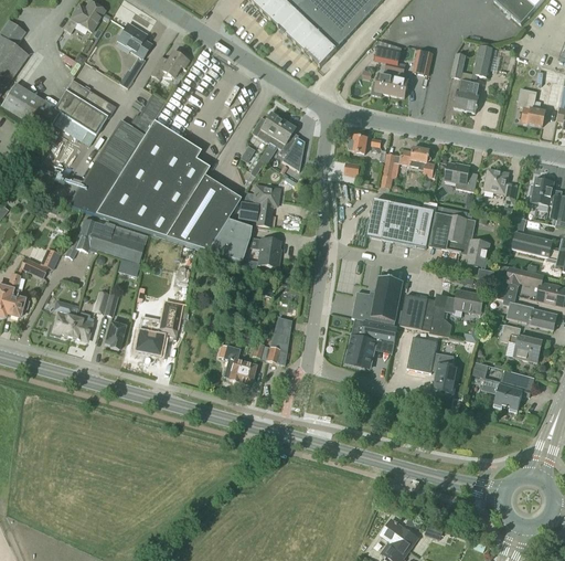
[(91,31),(104,10),(89,0),(81,13),(75,9),(63,28),(70,32),(76,22),(91,31)]
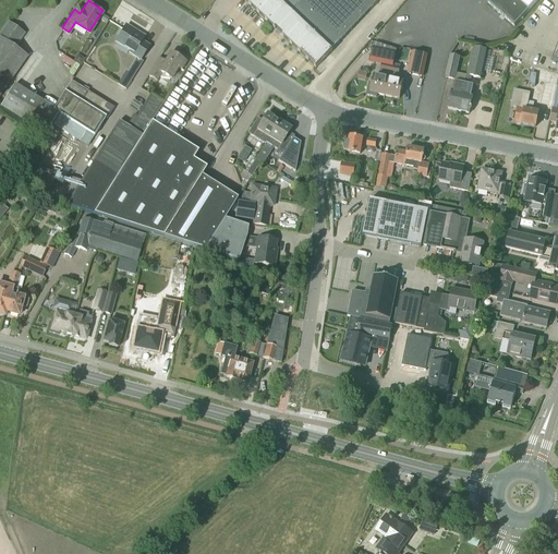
[(247,0),(316,64),(376,0),(247,0)]
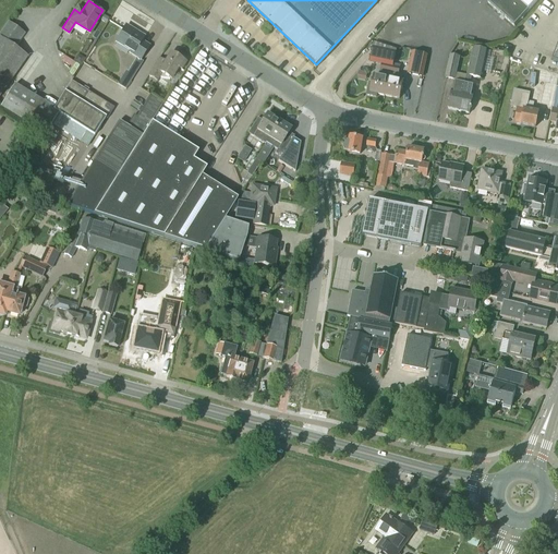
[(488,0),(514,23),(534,0),(488,0)]
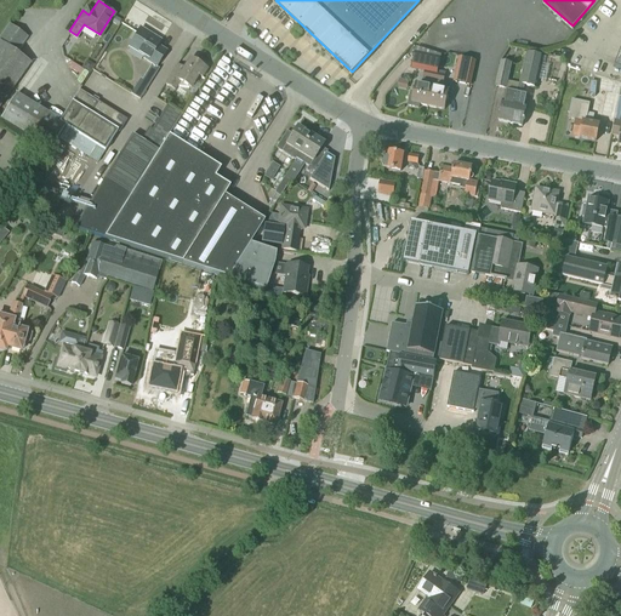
[(28,34),(9,21),(0,32),(0,103),(30,60),(17,50),(28,34)]
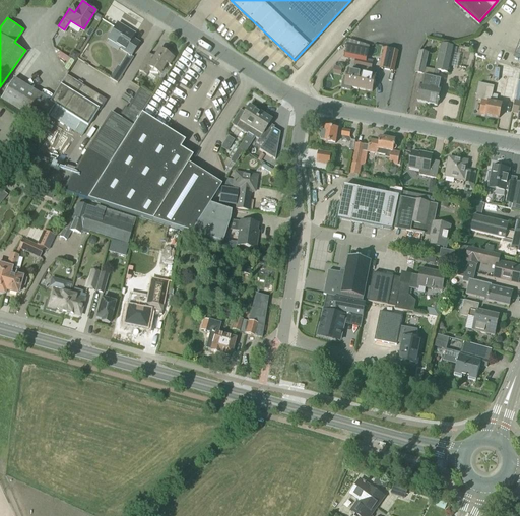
[(120,46),(127,51),(111,76),(117,80),(133,54),(130,53),(139,40),(128,33),(131,28),(118,20),(108,37),(121,45),(120,46)]
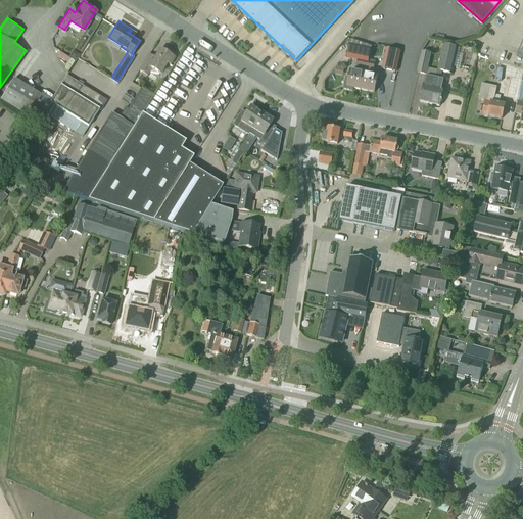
[(53,24),(45,37),(52,41),(60,28),(53,24)]
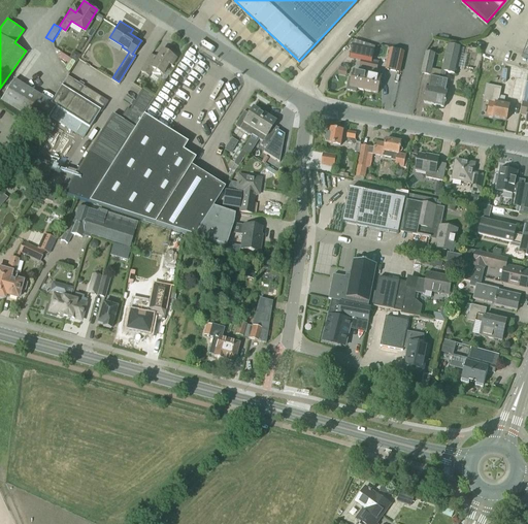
[(182,57),(183,55),(187,59),(194,50),(185,41),(176,53),(182,57)]
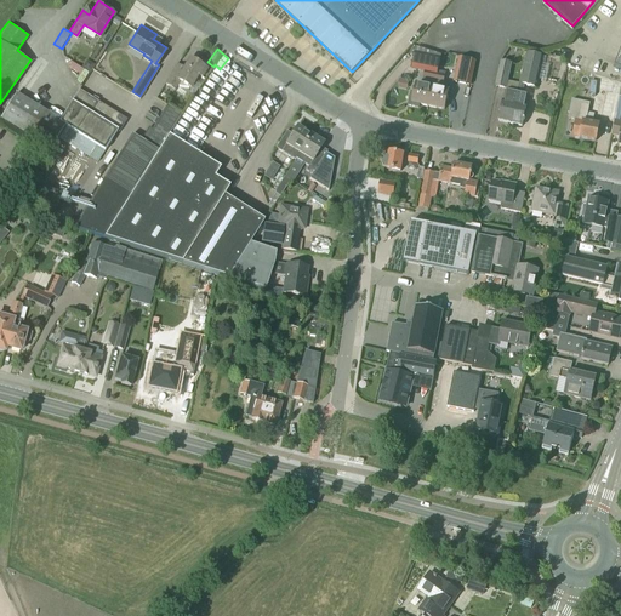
[(415,49),(412,62),(438,68),(440,55),(415,49)]
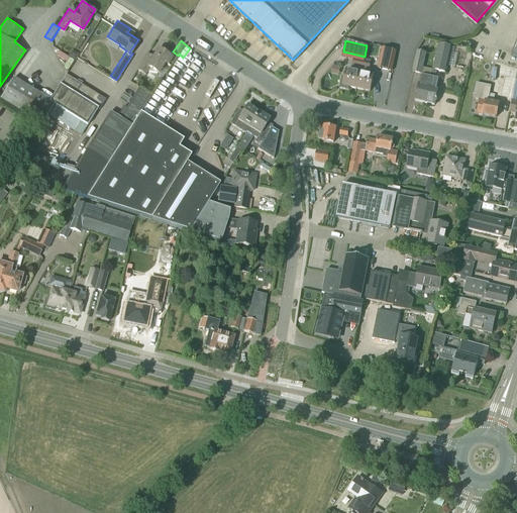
[(369,57),(377,58),(379,41),(371,40),(369,57)]
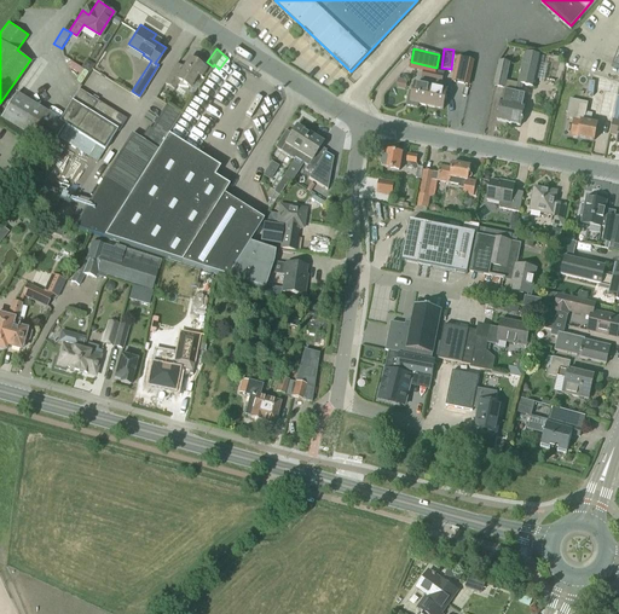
[(509,120),(525,48),(524,48),(518,80),(507,77),(510,59),(499,57),(493,82),(504,85),(497,117),(509,120)]
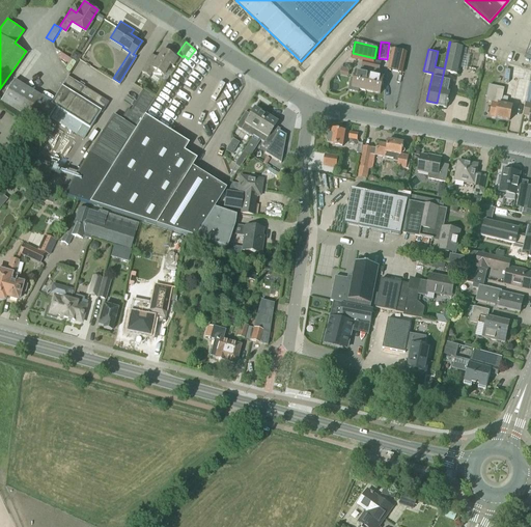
[(446,105),(451,79),(447,78),(448,70),(458,73),(465,45),(458,44),(450,42),(437,103),(446,105)]
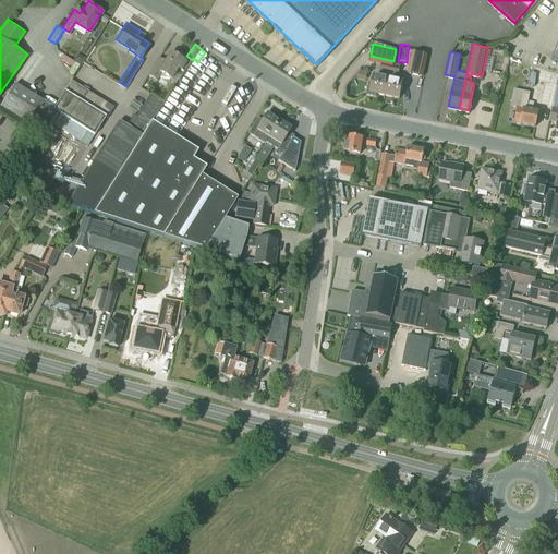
[(167,48),(161,57),(159,55),(148,72),(157,77),(161,70),(171,76),(183,57),(182,57),(184,55),(177,50),(176,52),(167,48)]
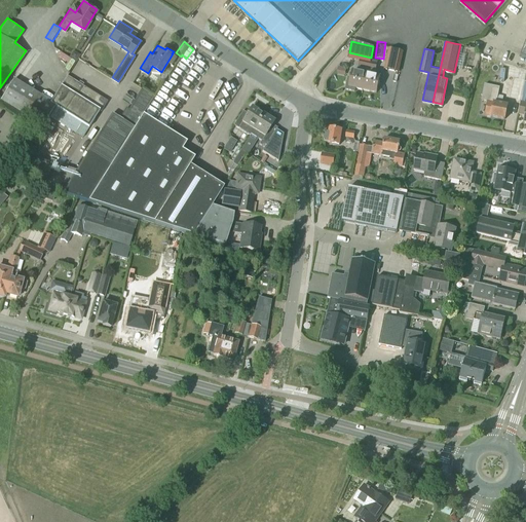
[(398,70),(402,49),(387,46),(383,67),(398,70)]
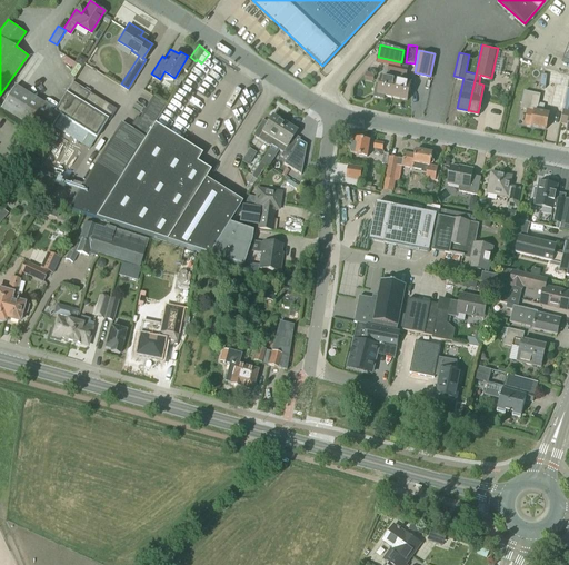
[(205,65),(217,71),(223,60),(211,53),(205,65)]
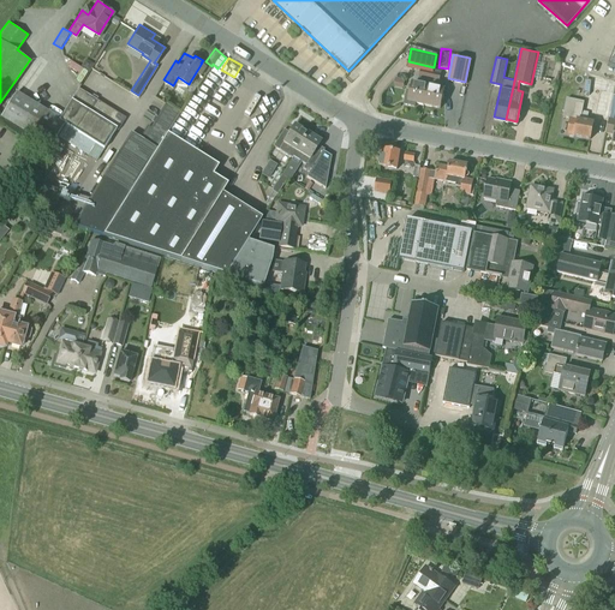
[(573,65),(571,81),(590,83),(592,67),(573,65)]
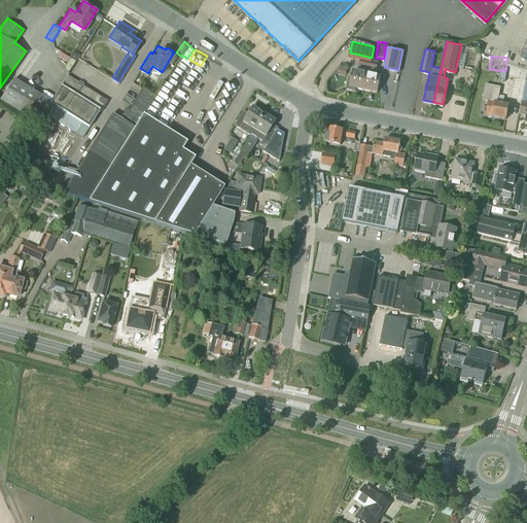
[(359,64),(367,65),(370,59),(361,57),(359,64)]
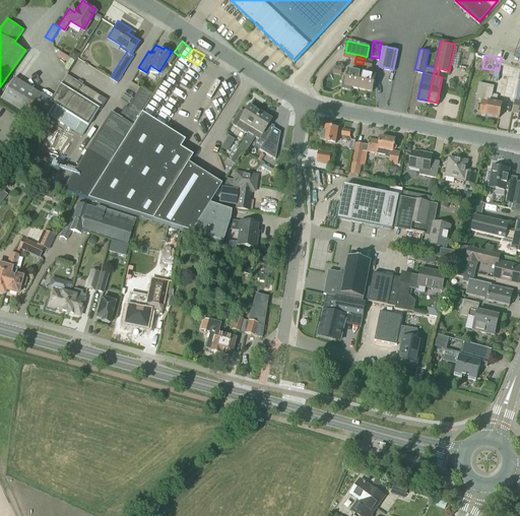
[(173,78),(180,65),(174,62),(176,59),(171,57),(161,73),(167,76),(168,75),(173,78)]
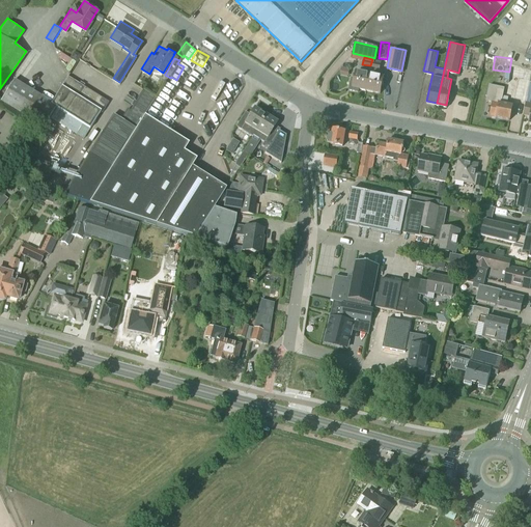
[(379,67),(380,67),(381,61),(372,59),(370,65),(379,67)]
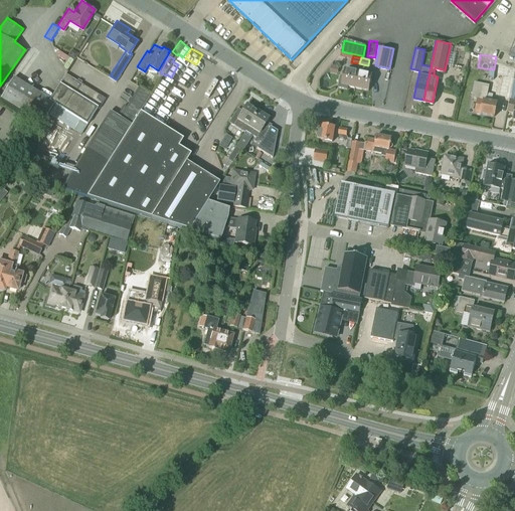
[(202,75),(210,62),(206,60),(198,72),(202,75)]
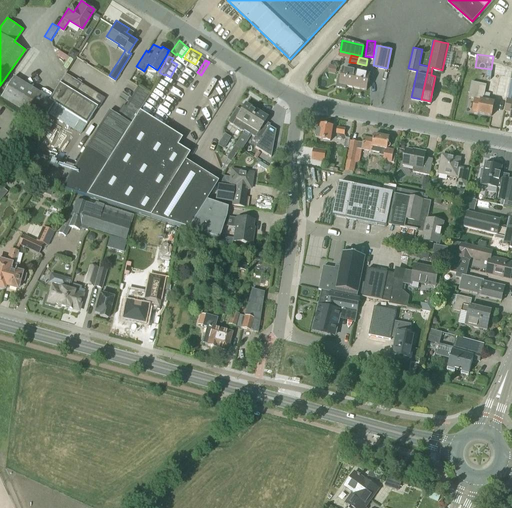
[(337,81),(336,84),(345,86),(346,83),(353,85),(357,63),(349,62),(348,67),(343,66),(342,73),(339,73),(337,81)]
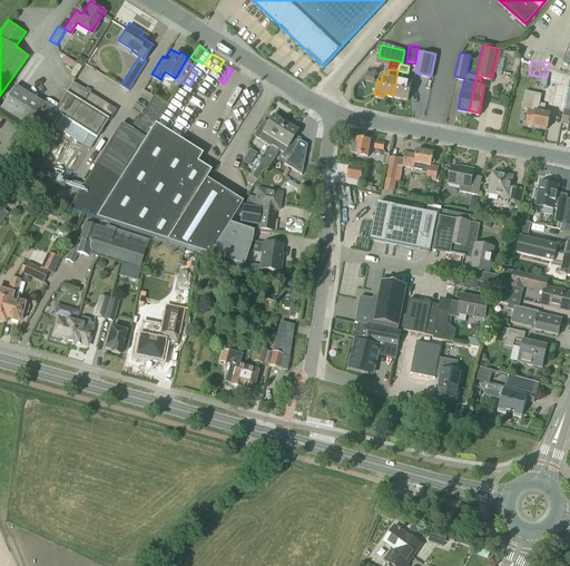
[(397,70),(393,95),(408,97),(411,79),(405,78),(406,72),(397,70)]
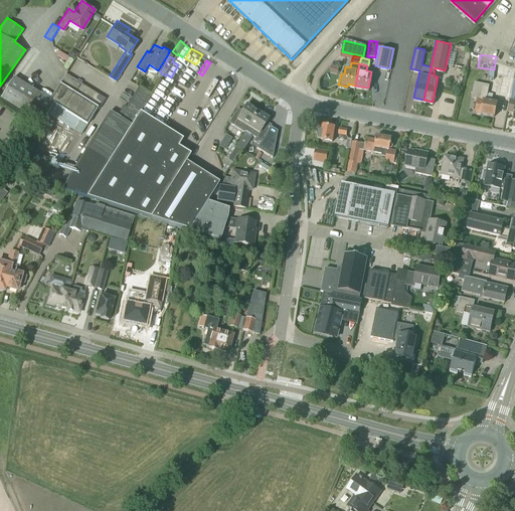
[(180,64),(173,76),(183,82),(190,70),(180,64)]
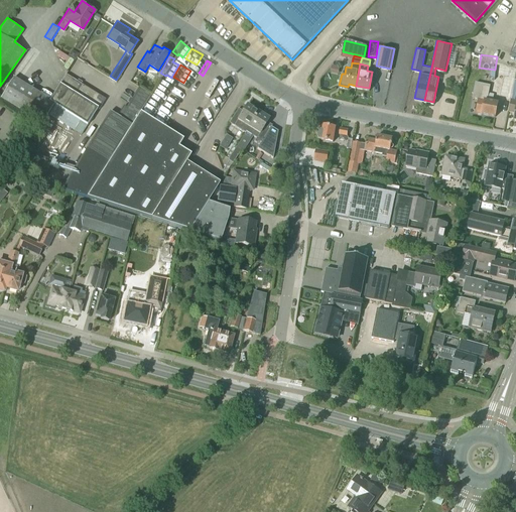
[(81,82),(66,72),(49,100),(54,103),(48,113),(81,133),(87,123),(97,106),(99,107),(105,97),(81,82)]
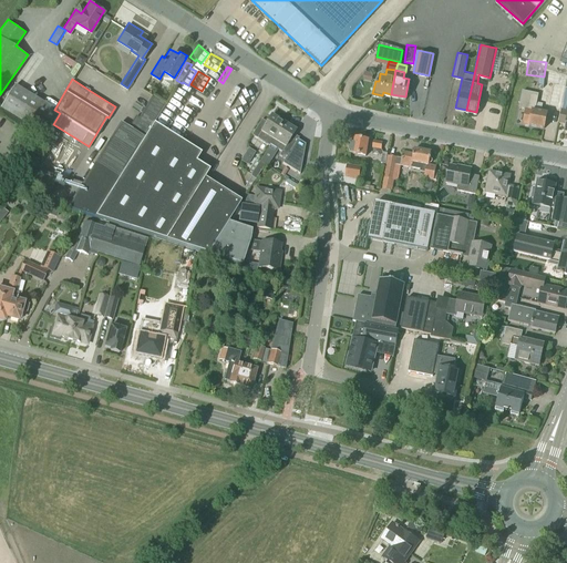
[(0,105),(45,134),(59,113),(50,109),(52,106),(14,82),(0,104),(0,105)]
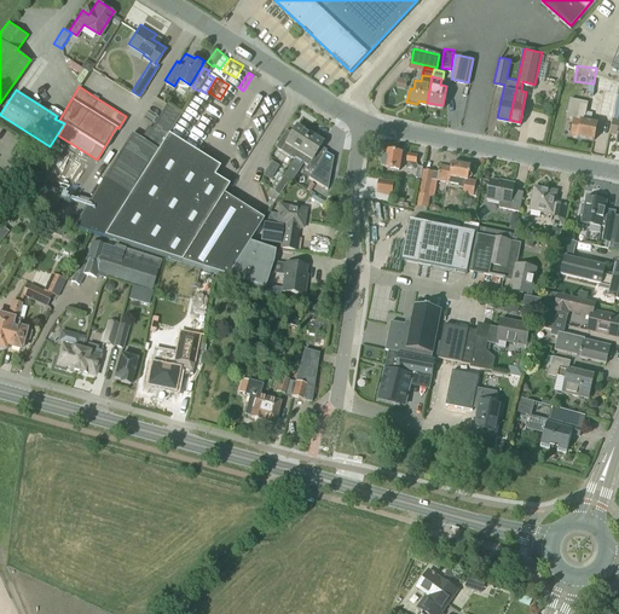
[(198,106),(201,100),(186,92),(183,98),(198,106)]
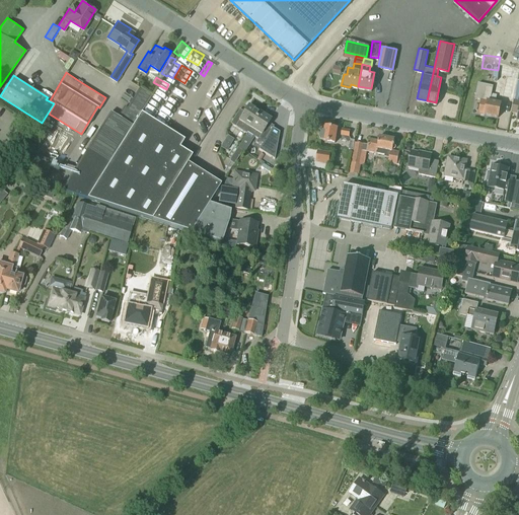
[(498,115),(500,101),(495,100),(496,97),(490,95),(493,83),(477,79),(473,95),(480,96),(477,111),(498,115)]
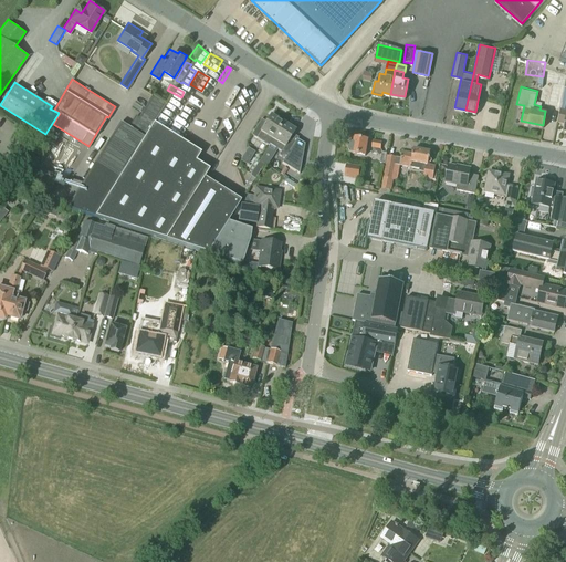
[(542,100),(557,102),(559,92),(544,89),(542,100)]
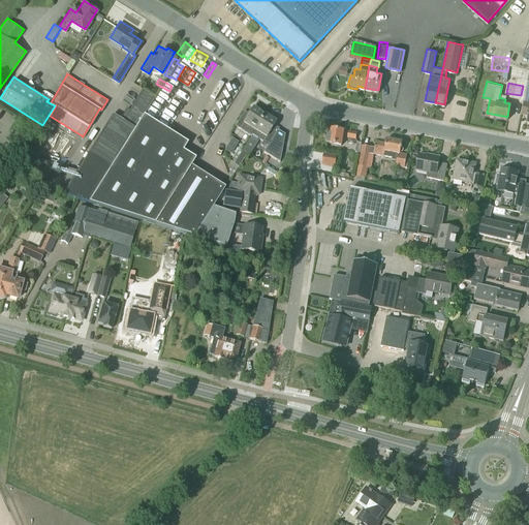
[(39,90),(48,93),(50,88),(41,85),(39,90)]
